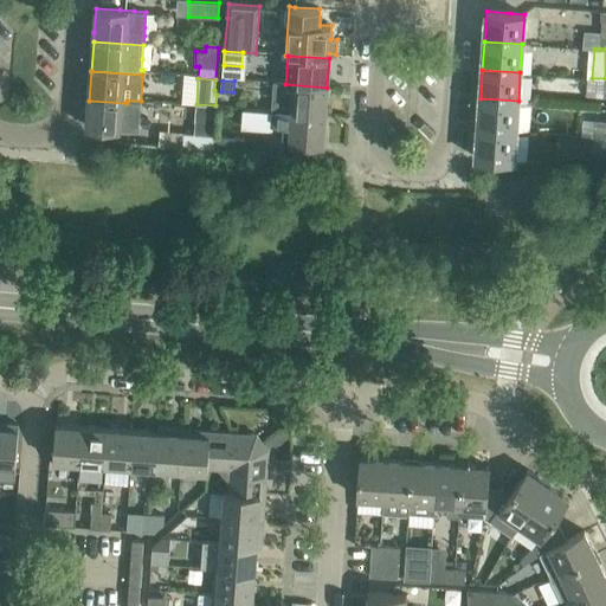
[(275,84),(274,101),(274,114),(324,117),(327,88),(285,84),(275,84)]
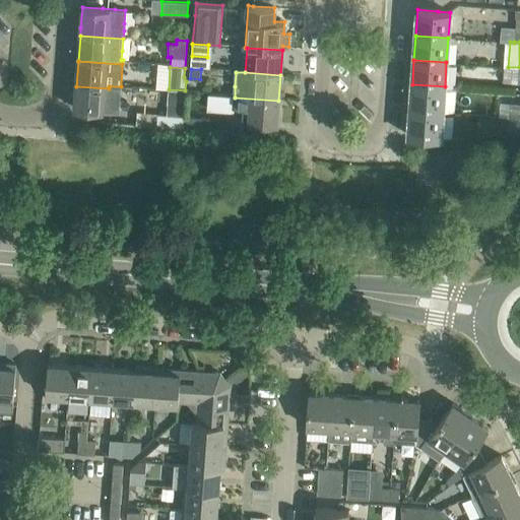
[(412,84),(410,109),(443,111),(445,86),(412,84)]
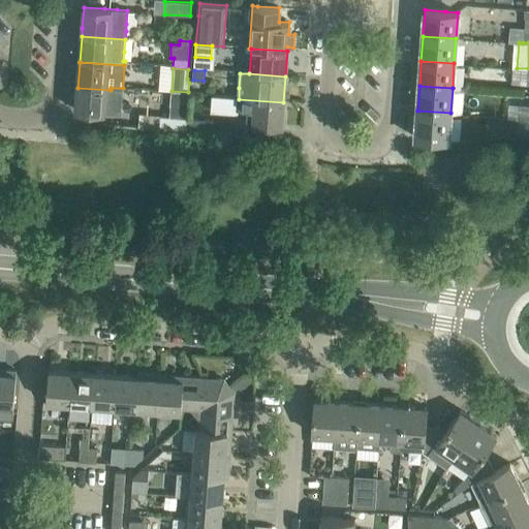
[(78,88),(76,111),(104,113),(121,114),(122,91),(111,90),(78,88)]
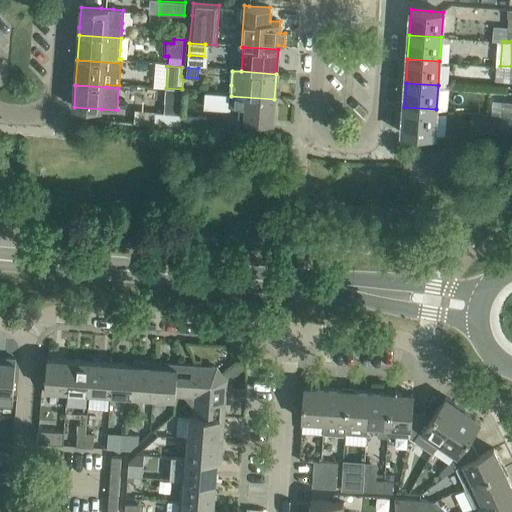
[(164,113),(155,112),(154,125),(178,127),(179,114),(181,114),(182,89),(166,88),(164,113)]
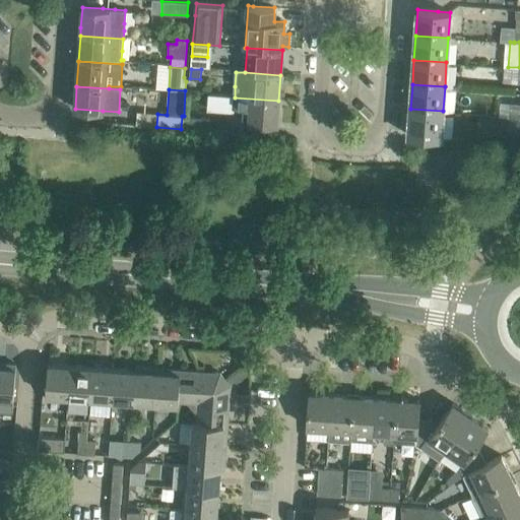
[(278,101),(235,98),(234,107),(243,108),(243,121),(277,124),(278,101)]
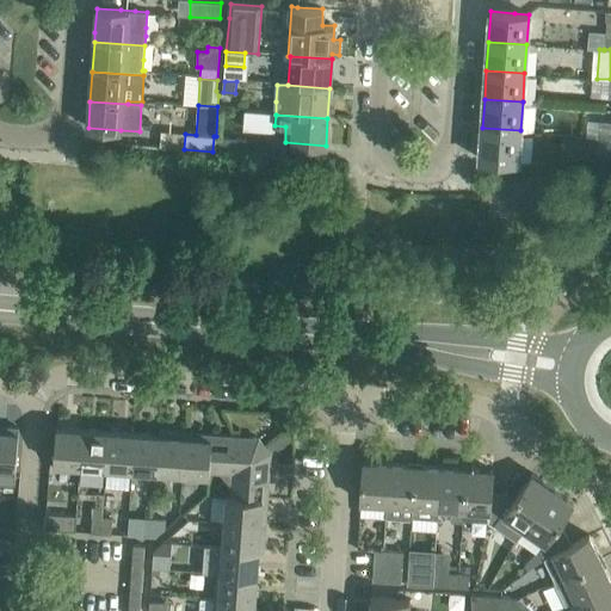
[(610,121),(602,121),(599,137),(610,137),(610,121)]
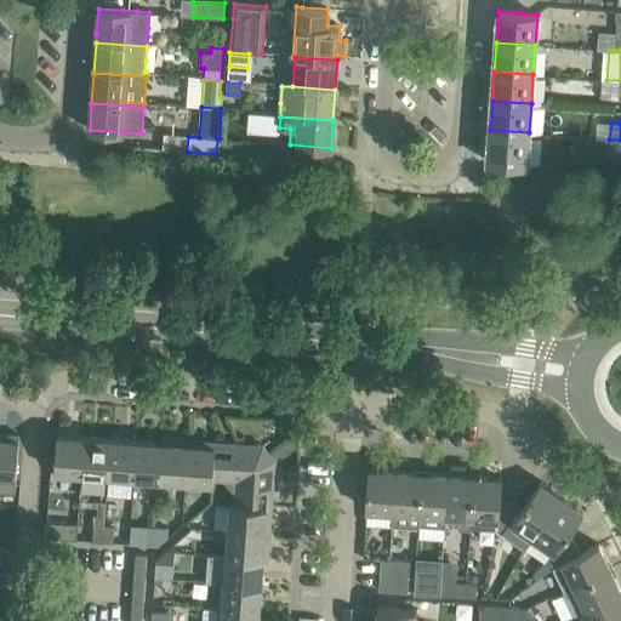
[(490,130),(488,161),(527,164),(528,140),(529,132),(490,130)]
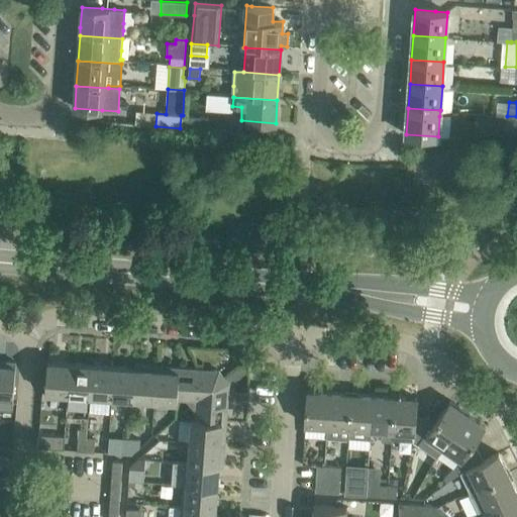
[(181,115),(180,128),(208,130),(208,117),(183,115),(181,115)]
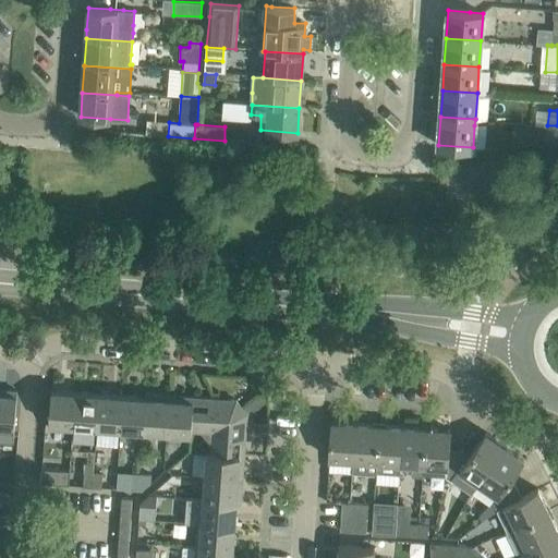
[(557,128),(557,125),(547,125),(545,143),(556,144),(557,128)]
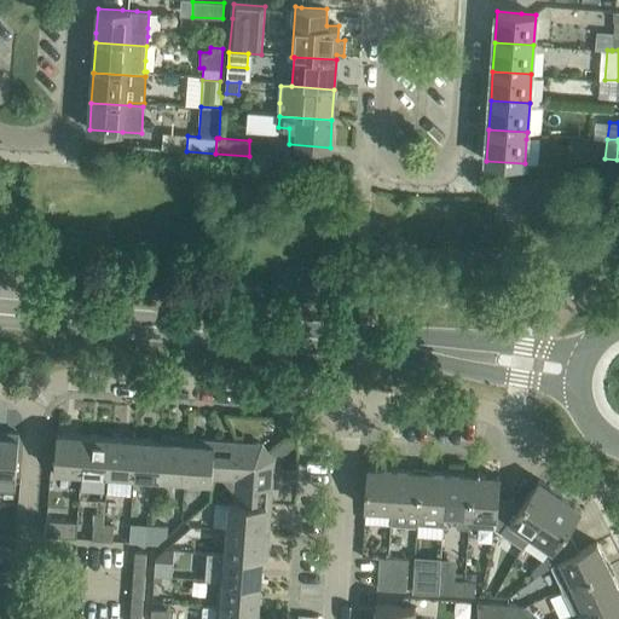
[(19,433),(0,432),(0,489),(15,491),(19,433)]
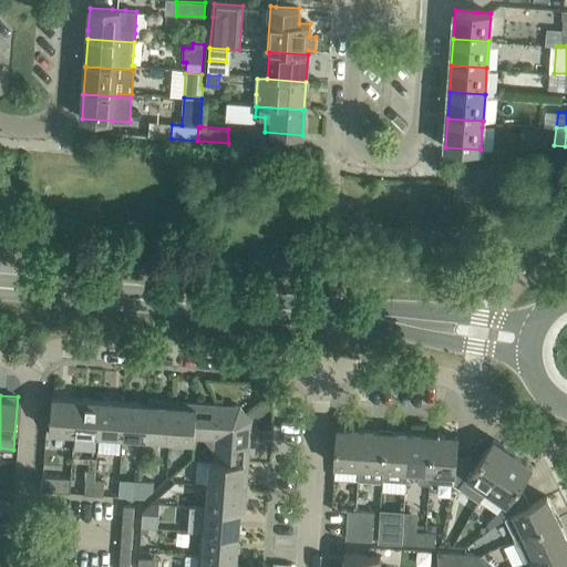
[(50,434),(72,436),(74,436),(76,399),(52,397),(50,434)]
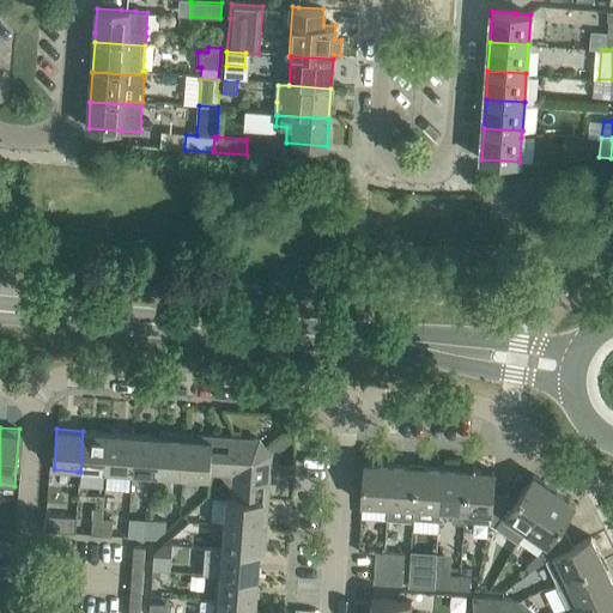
[(83,431),(80,472),(105,473),(109,432),(83,431)]
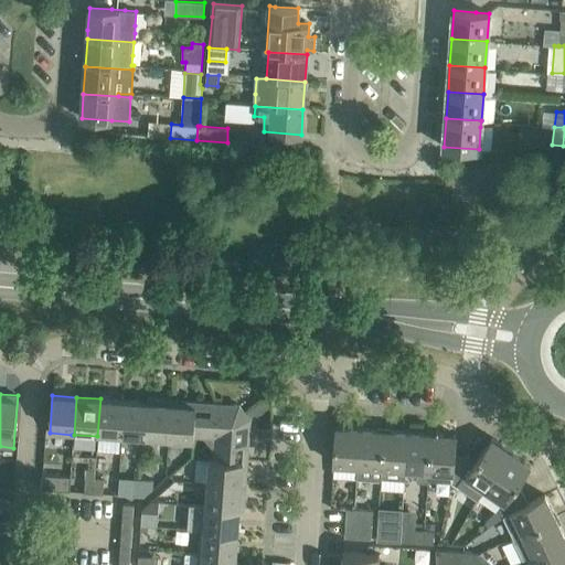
[(124,401),(100,398),(97,436),(121,438),(124,401)]
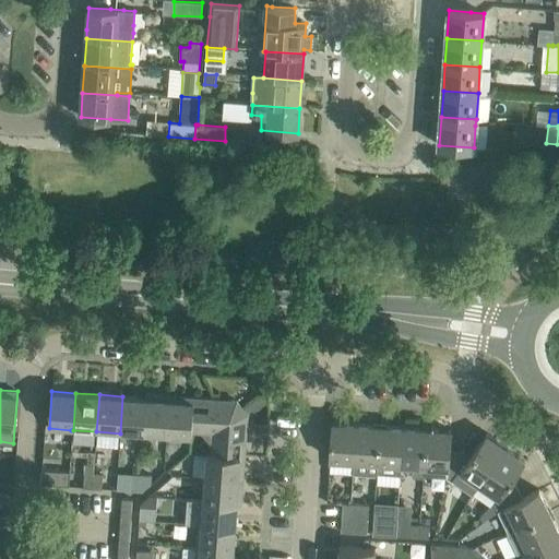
[(146,394),(145,397),(146,397),(144,431),(167,433),(170,395),(146,394)]
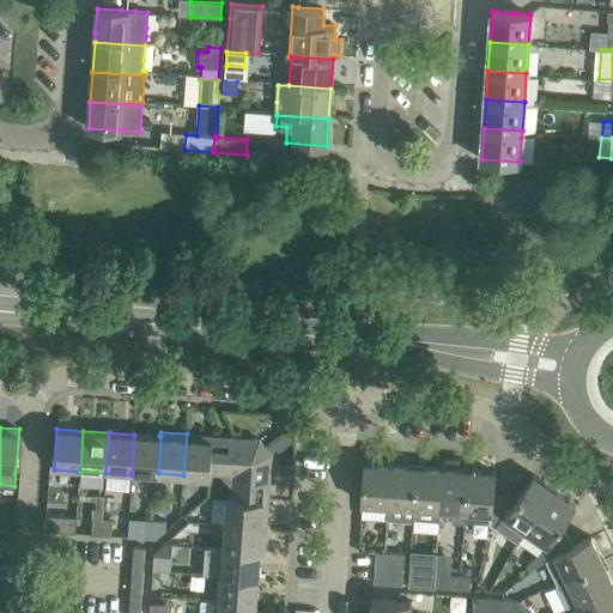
[(212,436),(187,434),(183,475),(210,477),(211,472),(210,472),(212,436)]
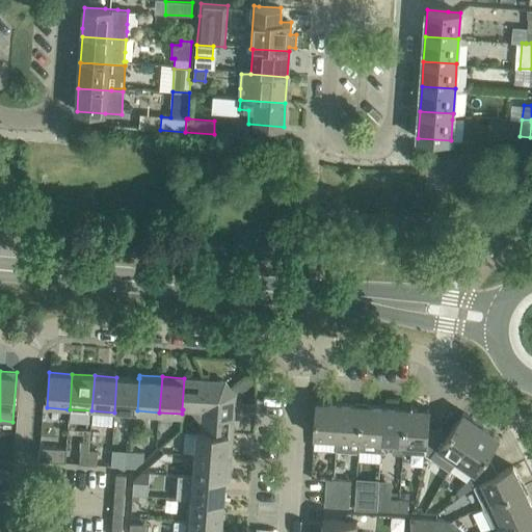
[(138,378),(116,377),(114,413),(137,415),(137,410),(139,378),(138,378)]
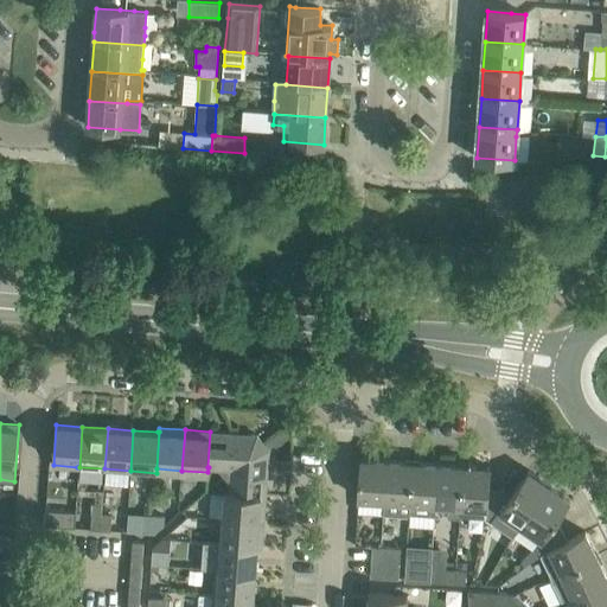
[(257,435),(210,432),(208,467),(209,467),(219,468),(224,474),(263,441),(257,435)]
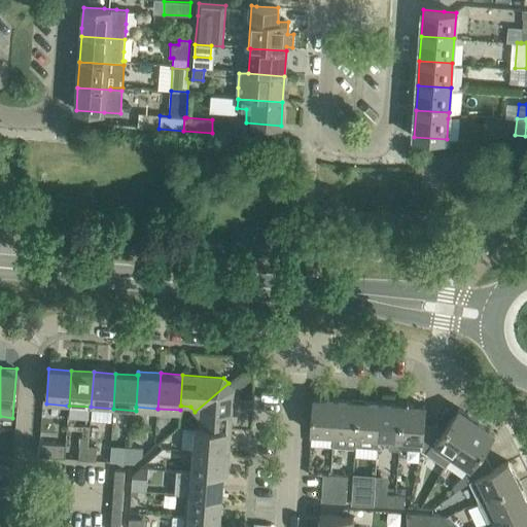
[(234,389),(229,383),(195,412),(200,418),(199,427),(231,430),(234,389)]
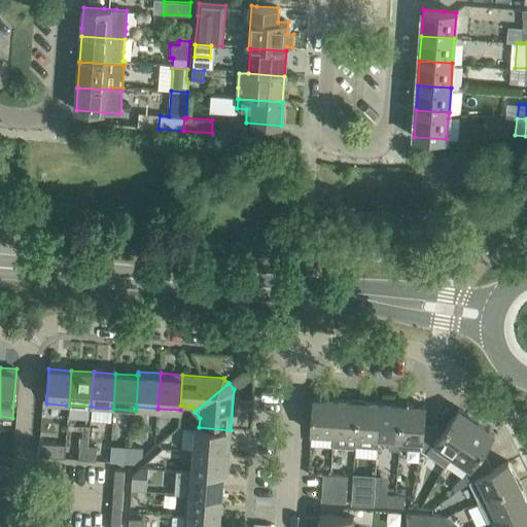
[(336,399),(313,397),(311,432),(334,433),(336,399)]
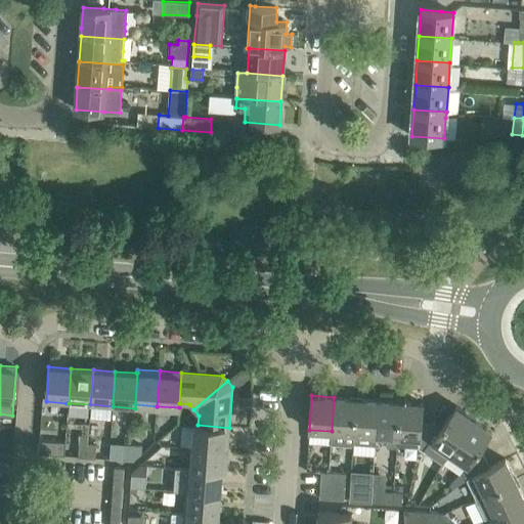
[(334,397),(332,431),(331,443),(353,443),(356,398),(334,397)]
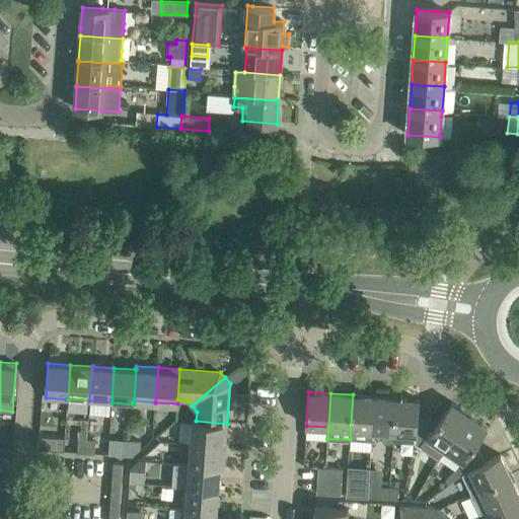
[(353,394),(350,439),(370,440),(371,431),(375,396),(353,394)]
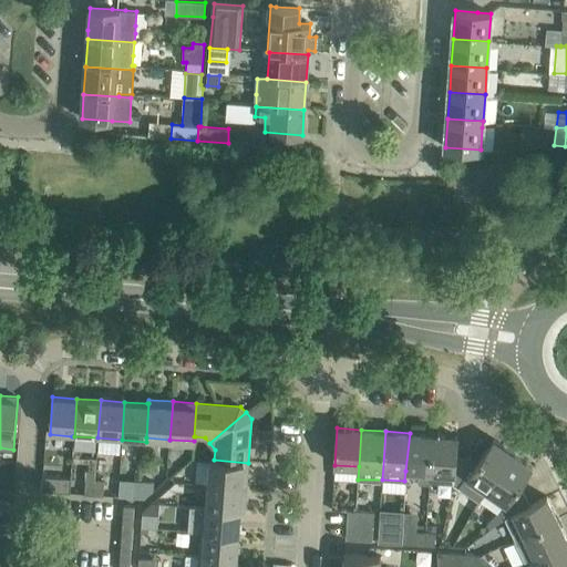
[(410,433),(405,471),(419,472),(419,483),(430,482),(433,434),(410,433)]
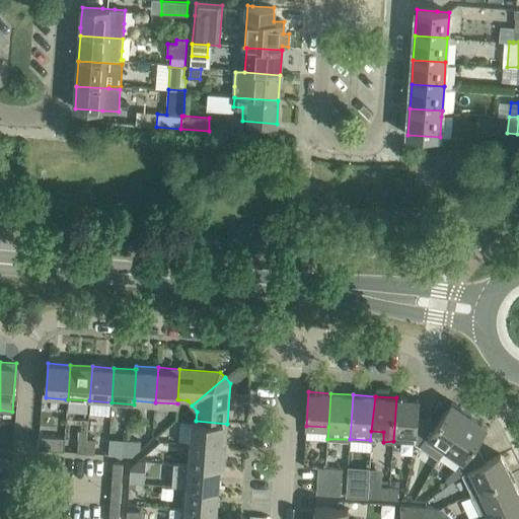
[(419,399),(396,397),(393,441),(415,442),(418,417),(419,399)]
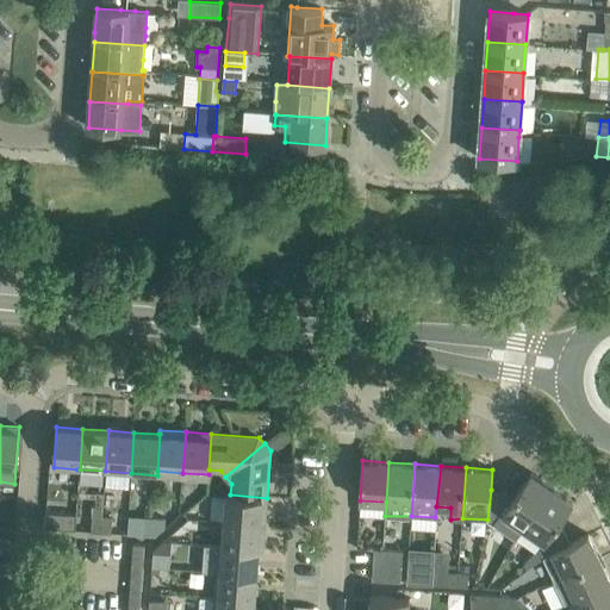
[(491,490),(487,520),(515,539),(523,528),(552,486),(531,472),(511,500),(506,497),(508,491),(491,490)]
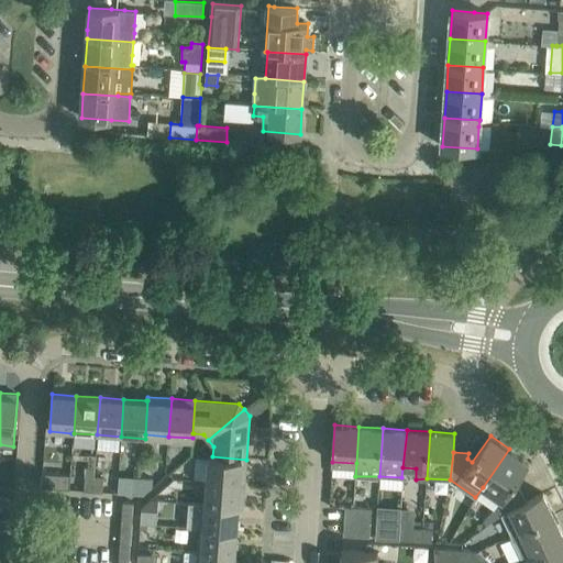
[(528,462),(509,449),(483,487),(500,499),(496,505),(501,515),(510,510),(509,509),(527,501),(527,500),(520,489),(515,492),(510,488),(528,462)]
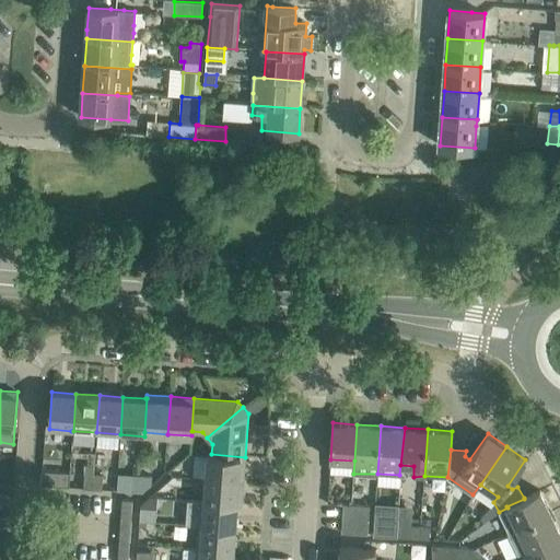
[(211,454),(208,453),(206,478),(243,480),(245,457),(211,454)]
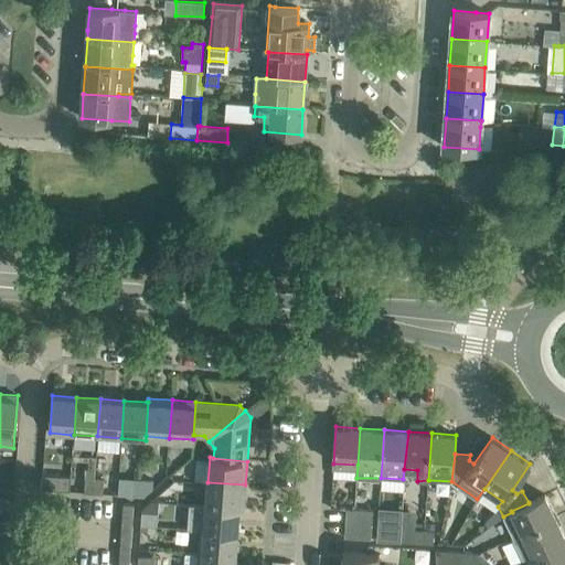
[(71,477),(42,475),(41,489),(70,491),(71,477)]
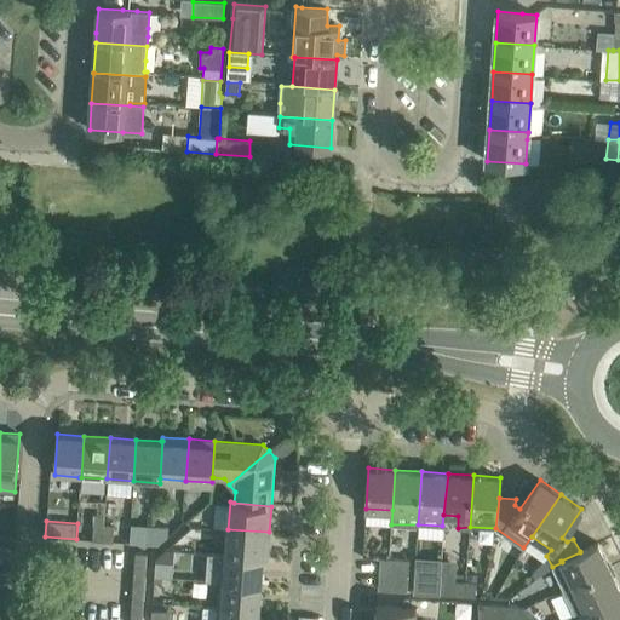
[(104,524),(93,524),(92,540),(103,540),(104,524)]
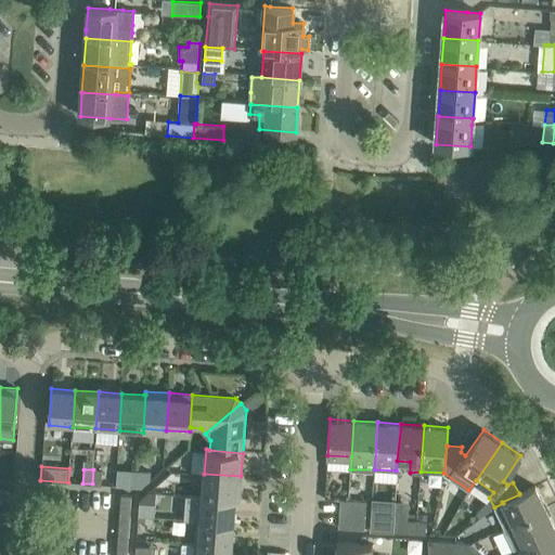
[(102,470),(93,469),(92,483),(101,485),(102,470)]
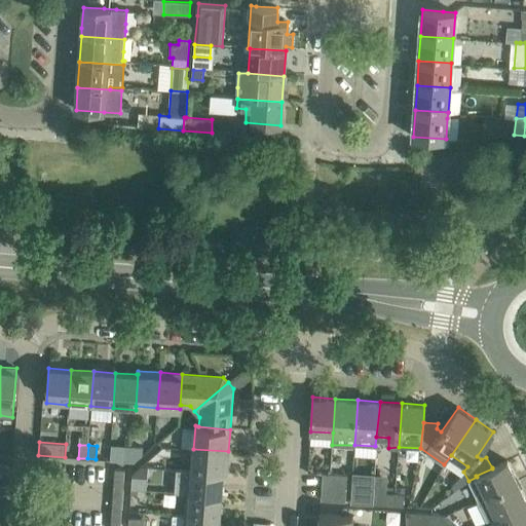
[(133,446),(124,446),(123,461),(132,461),(133,446)]
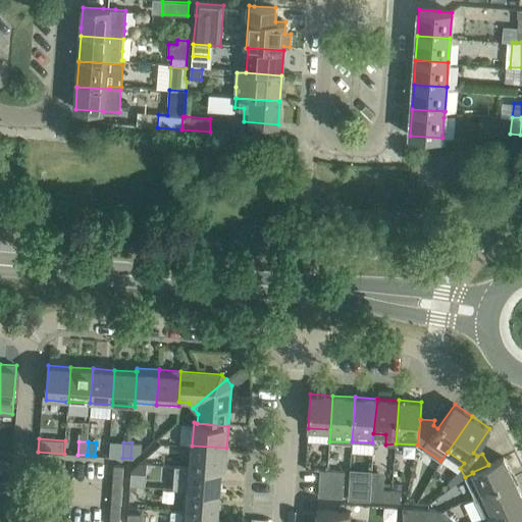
[(142,444),(132,442),(131,458),(133,459),(141,451),(142,444)]
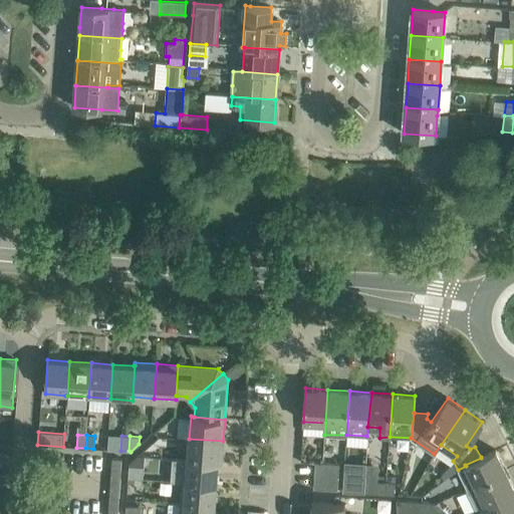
[(189,439),(187,460),(218,462),(218,463),(222,463),(223,441),(189,439)]
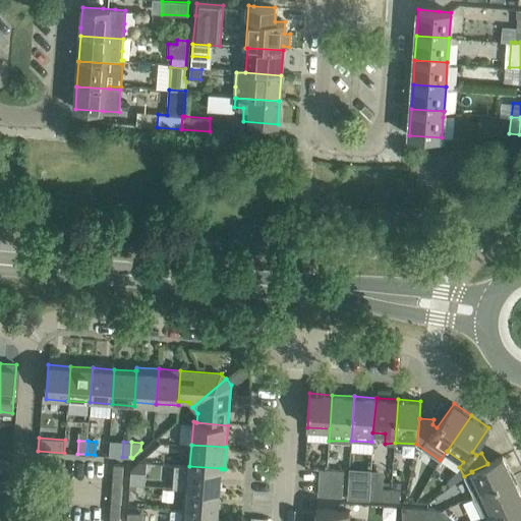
[(464,476),(472,496),(481,491),(512,476),(503,456),(487,463),(487,464),(471,471),(472,472),(464,476)]
